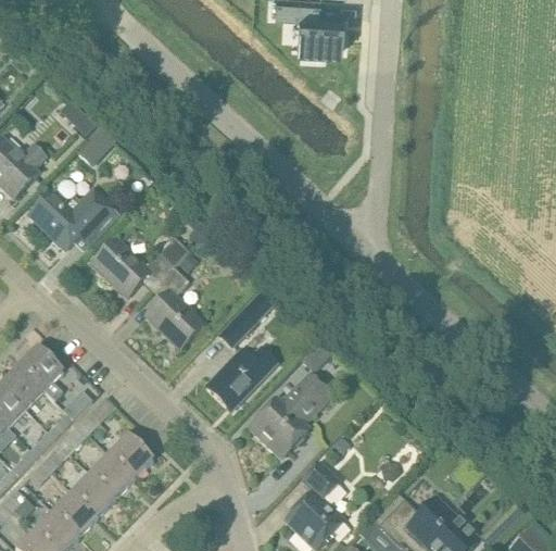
[(276,0),(275,13),(299,14),(297,45),(342,48),(344,16),(318,14),(319,0),(276,0)]
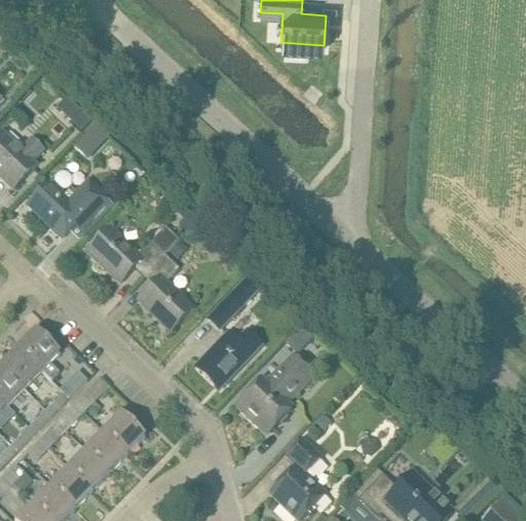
[(79,109),(70,119),(81,129),(90,119),(79,109)]
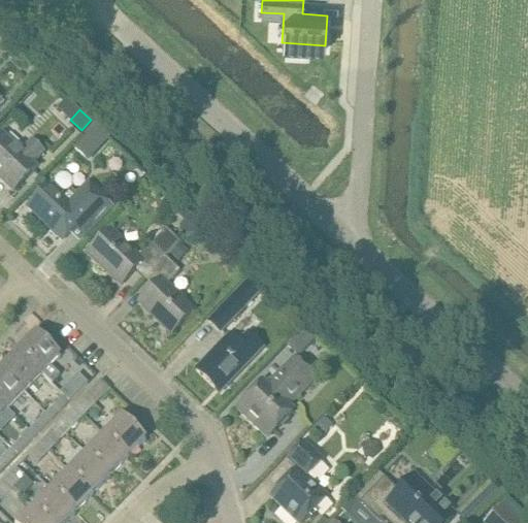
[(105,133),(93,122),(79,136),(92,148),(105,133)]
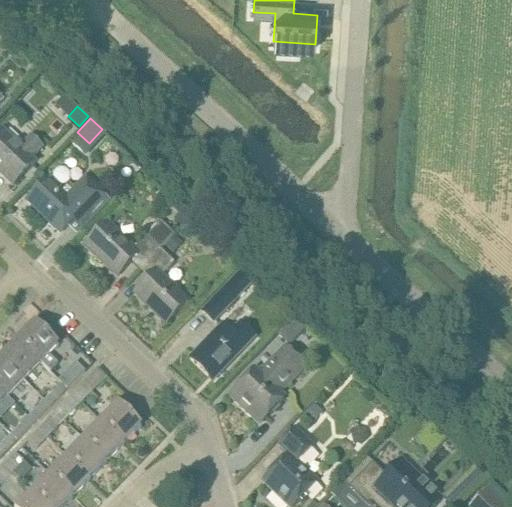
[(2,128),(0,129),(0,168),(11,180),(10,182),(12,184),(26,169),(35,160),(30,155),(41,145),(30,134),(20,145),(2,128)]
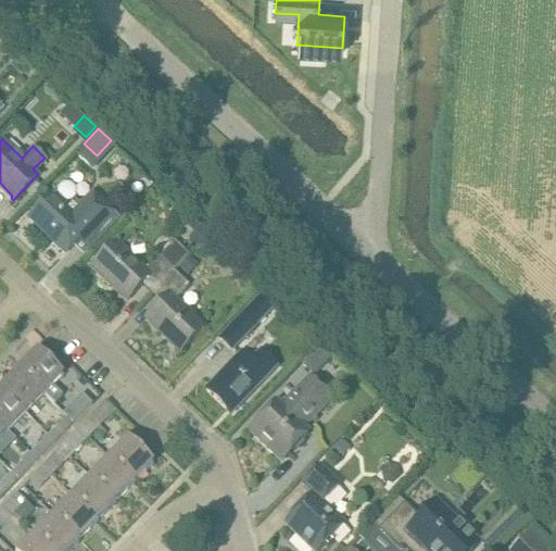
[(58,187),(58,197),(52,191),(45,199),(29,215),(65,250),(80,234),(100,213),(109,222),(117,212),(95,190),(81,202),(75,196),(77,195),(76,186),(71,180),(62,180),(58,187)]
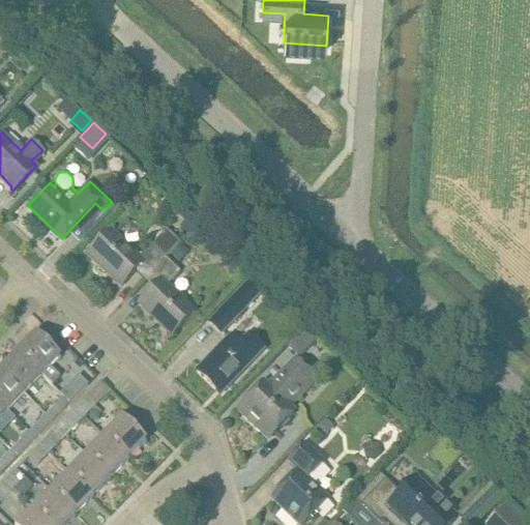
[(181,204),(179,205),(175,210),(184,217),(179,223),(188,232),(199,222),(181,204)]
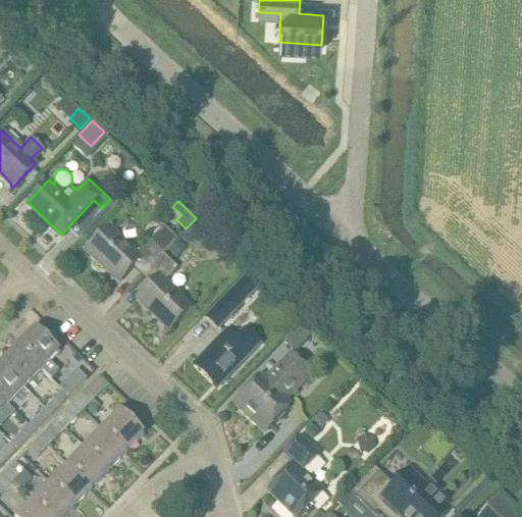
[(193,221),(184,231),(199,245),(207,236),(193,221)]
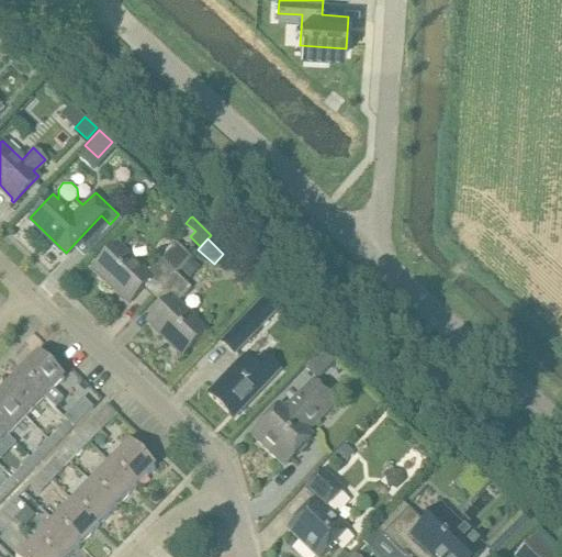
[(176,241),(161,255),(147,270),(117,242),(93,267),(127,301),(144,283),(154,292),(191,255),(176,241)]
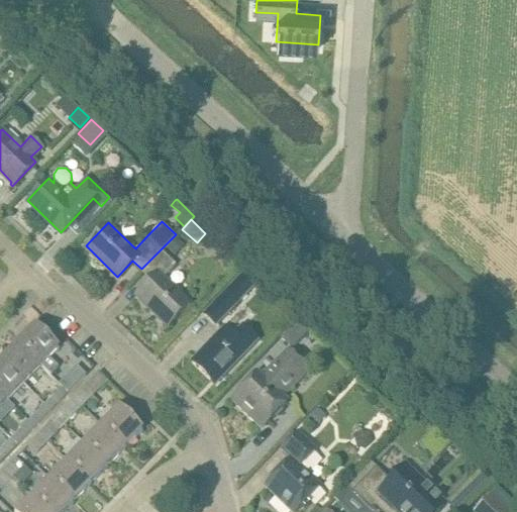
[(176,234),(141,269),(150,278),(135,293),(167,324),(190,301),(163,275),(176,262),(163,248),(176,234)]
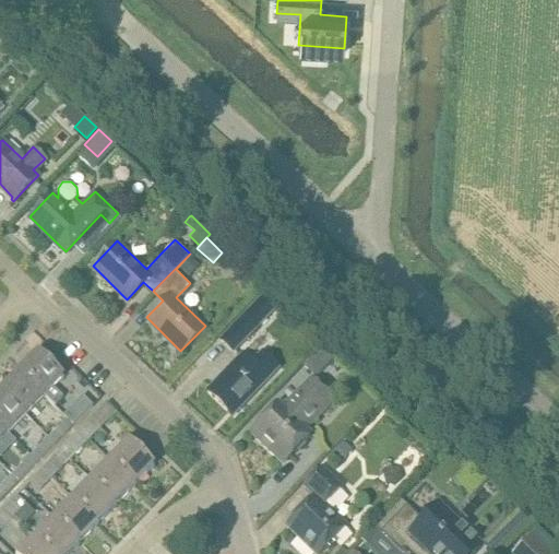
[(189,274),(199,264),(191,257),(181,267),(189,274)]
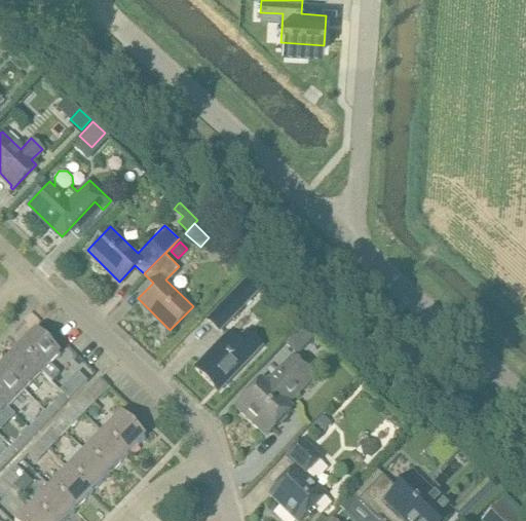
[(312,335),(301,324),(288,337),(300,348),(312,335)]
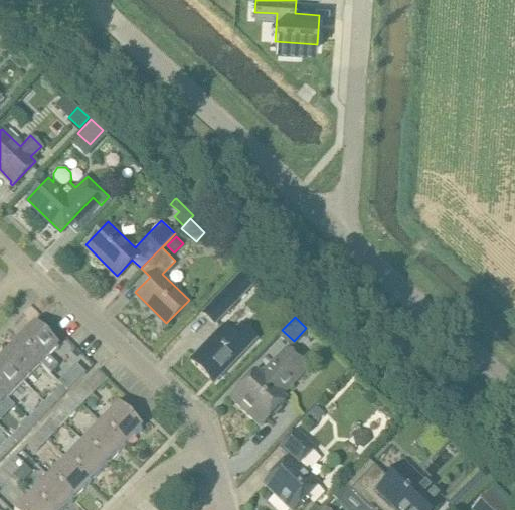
[(34,322),(17,339),(40,361),(57,344),(34,322)]
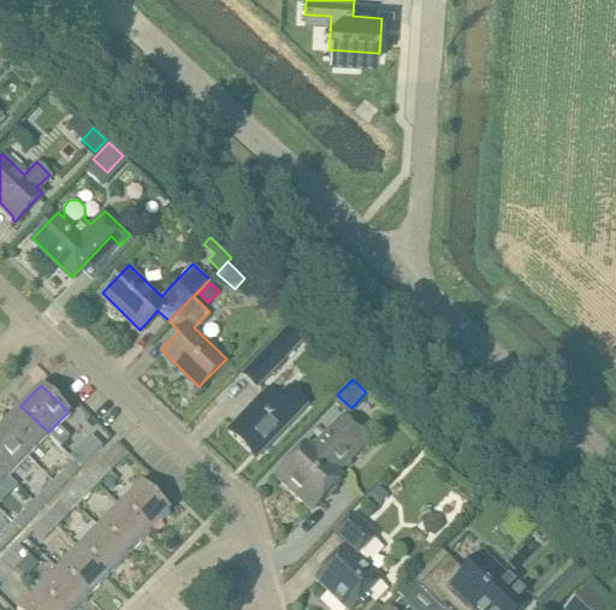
[(267,388),(244,410),(227,427),(250,449),(254,444),(260,449),(277,432),(306,402),(289,385),(277,397),(267,388)]
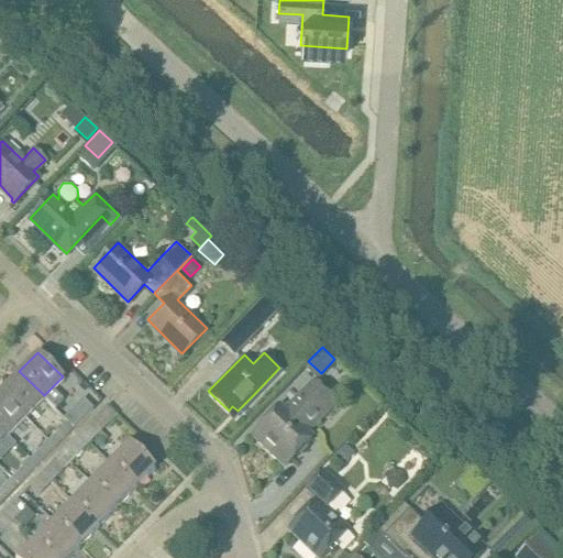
[(1,390),(26,415),(44,395),(19,371),(1,390)]
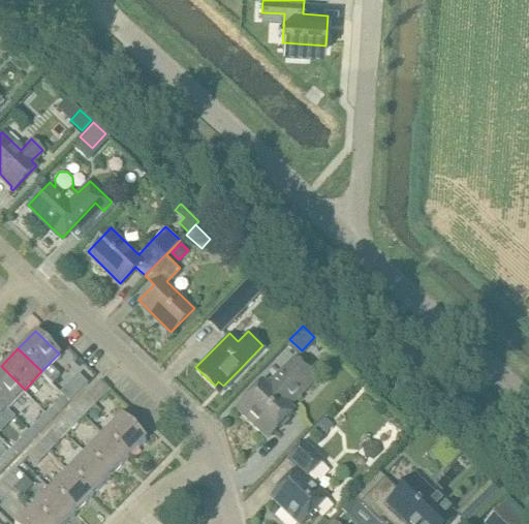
[(262,380),(251,393),(238,407),(267,436),(292,409),(287,404),(314,377),(293,357),(267,384),(262,380)]
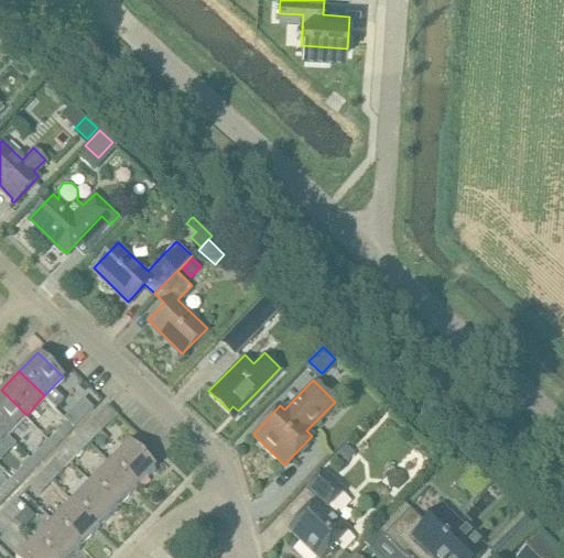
[(1,390),(0,390),(0,426),(8,434),(26,415),(1,390)]
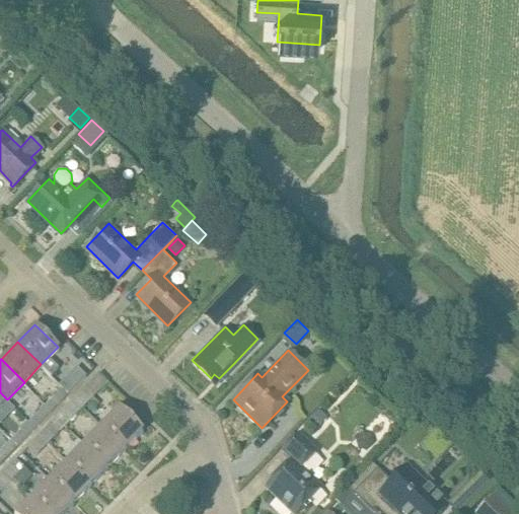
[(69,392),(87,374),(77,365),(61,381),(63,383),(61,385),(69,392)]
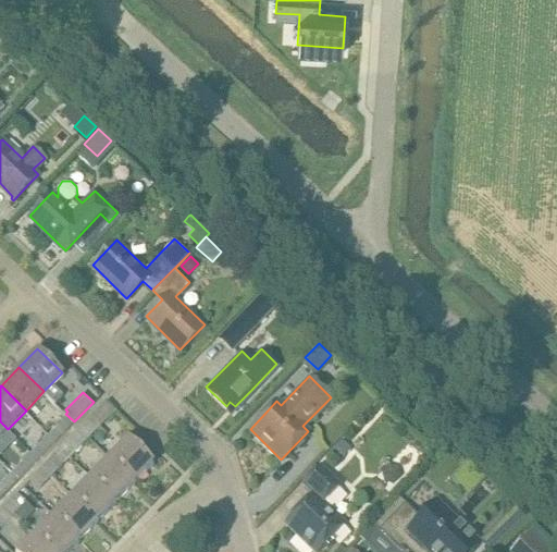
[(95,413),(81,428),(87,434),(102,420),(95,413)]
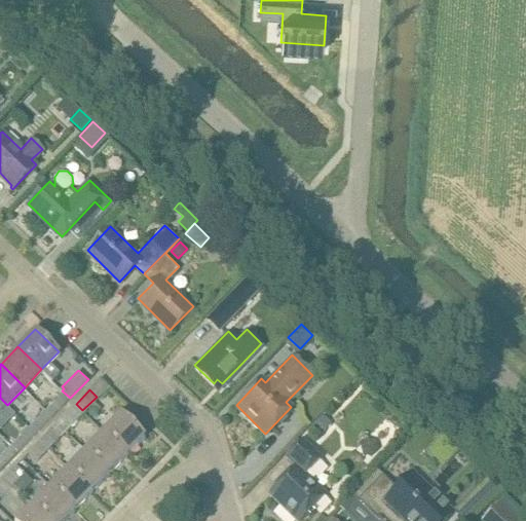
[(70,398),(62,391),(45,408),(53,416),(70,398)]
